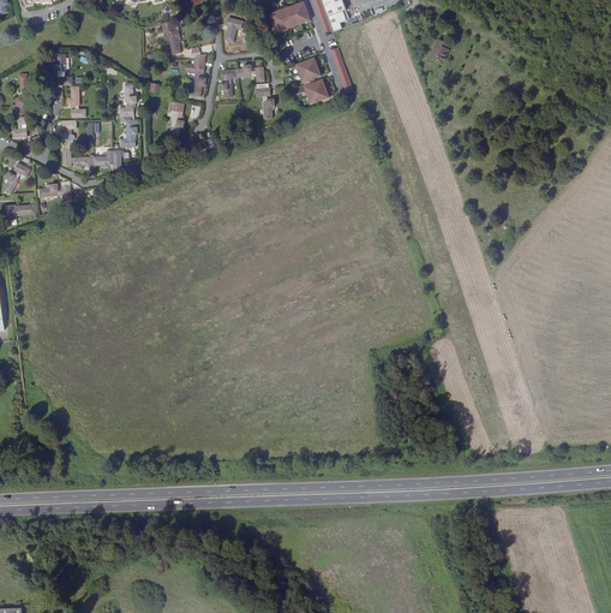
[(310,0),(323,34),(330,31),(318,0),(310,0)]
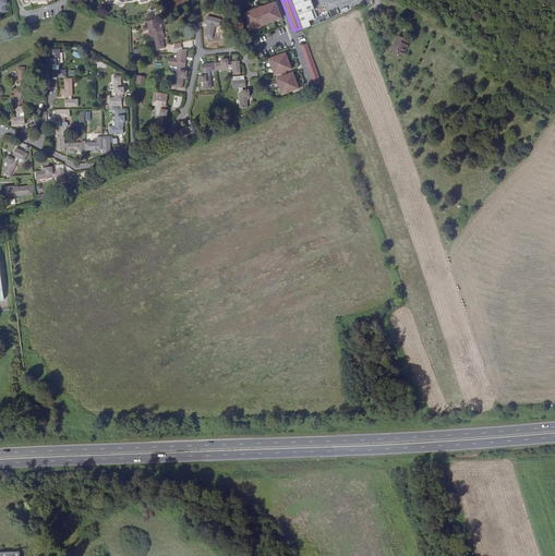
[(292,0),(303,28),(312,25),(310,21),(315,19),(312,10),(315,9),(312,0),(292,0)]
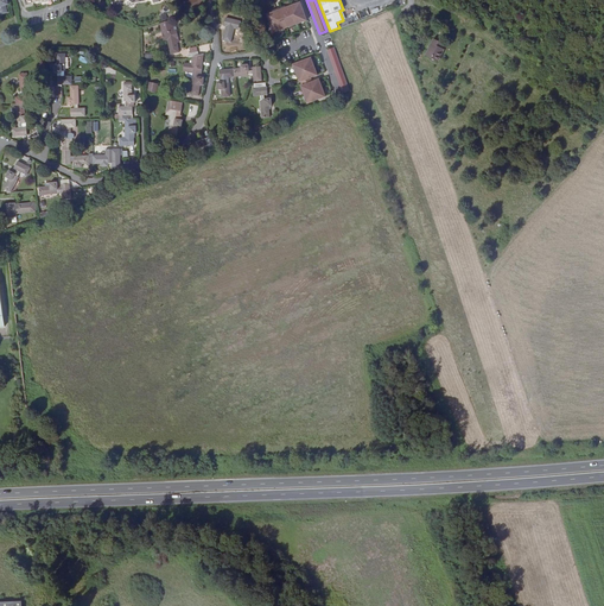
[(298,4),(265,17),(271,35),(304,23),(298,4)]
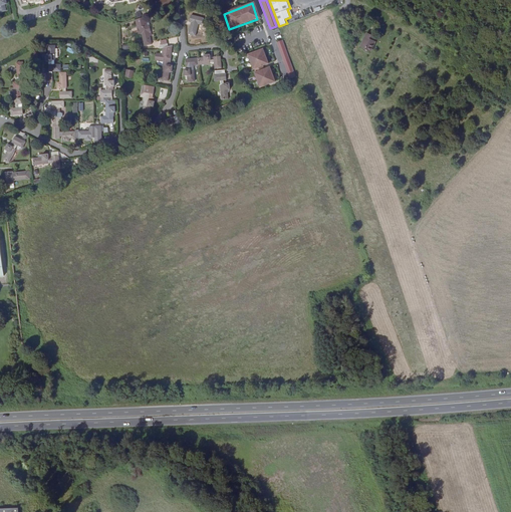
[(196,24),(199,24),(200,17),(189,14),(187,22),(189,22),(186,34),(193,36),(196,24)]
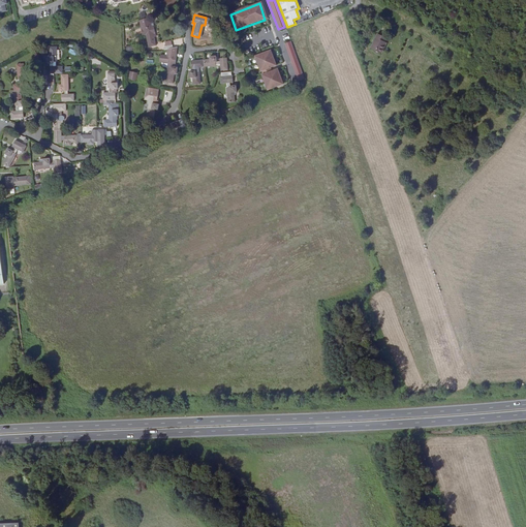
[(152,32),(154,32),(152,25),(140,27),(142,34),(144,34),(147,47),(154,44),(152,32)]
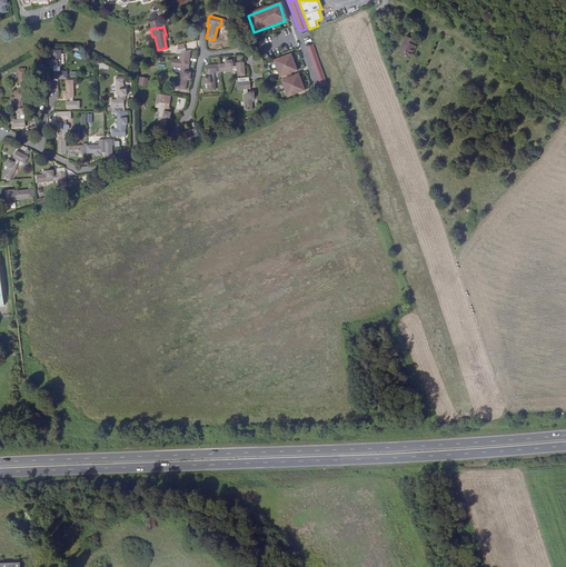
[(401,33),(396,49),(409,55),(414,42),(410,41),(413,38),(401,33)]
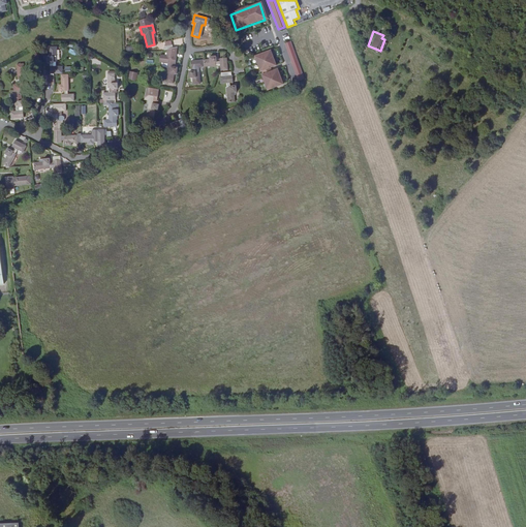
[(303,79),(289,41),(283,43),(297,82),(303,79)]
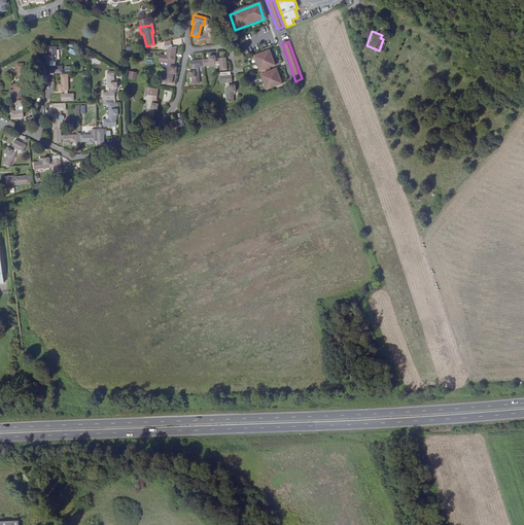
[(173,63),(175,47),(170,47),(170,44),(161,45),(162,49),(168,48),(167,55),(162,54),(161,62),(167,63),(166,67),(165,67),(163,78),(170,79),(171,73),(174,73),(175,67),(169,66),(170,63),(173,63)]
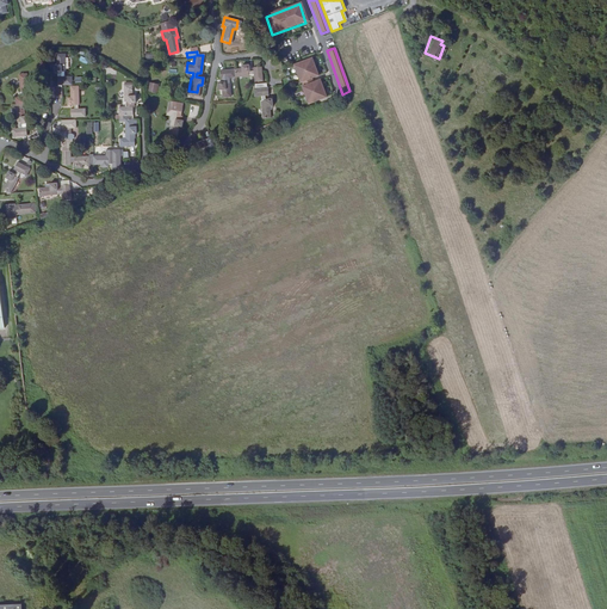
[(64,69),(67,69),(66,53),(56,53),(57,63),(54,63),(54,71),(61,71),(61,75),(57,75),(57,82),(72,82),(72,74),(64,74),(64,69)]
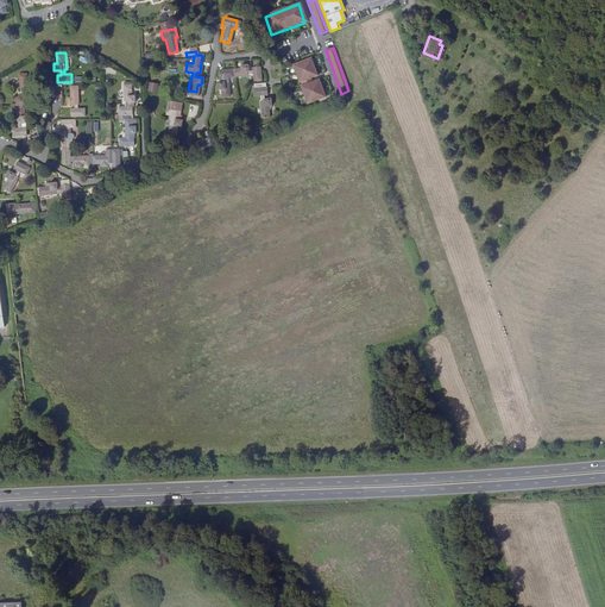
[(309,60),(291,67),(297,83),(298,83),(301,87),(298,88),(306,105),(323,99),(316,81),(310,83),(306,86),(304,81),(308,80),(315,77),(309,60)]
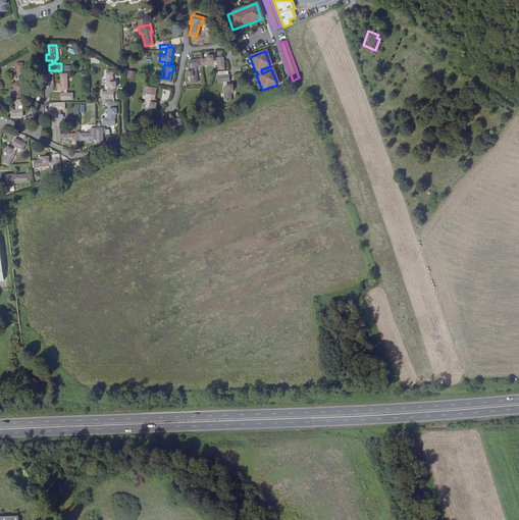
[(215,70),(223,69),(222,57),(214,58),(214,61),(210,61),(210,55),(205,56),(205,59),(187,61),(187,67),(191,67),(191,71),(185,71),(186,78),(188,78),(189,84),(196,84),(195,71),(194,71),(194,67),(210,66),(210,64),(215,64),(215,70)]
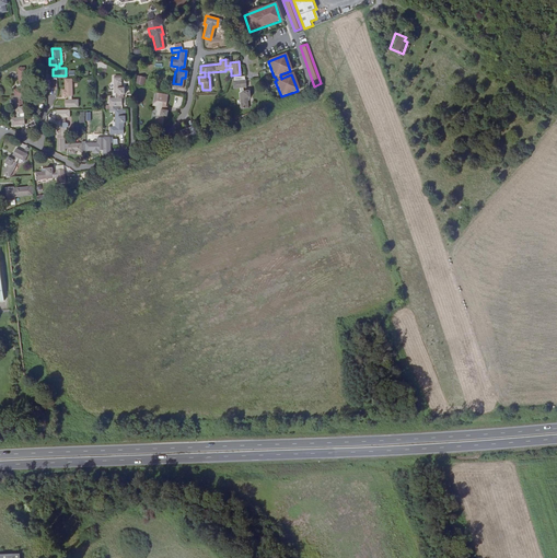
[(11,118),(12,126),(24,124),(24,116),(21,116),(20,113),(26,112),(25,105),(22,105),(21,95),(25,95),(24,86),(21,88),(21,83),(26,83),(26,77),(23,77),(22,67),(13,68),(15,83),(16,83),(18,88),(12,89),(14,113),(16,112),(16,117),(11,118)]
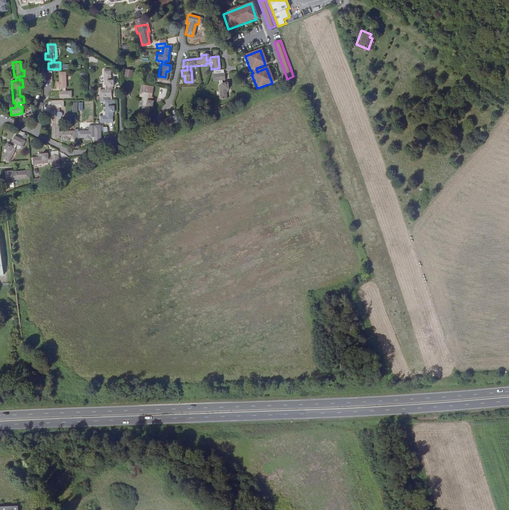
[(122,77),(131,79),(132,71),(124,69),(122,77)]
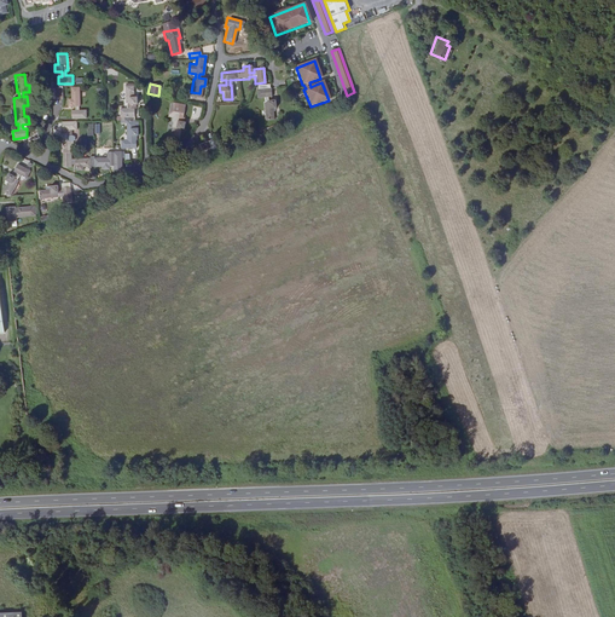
[(270,88),(268,88),(268,84),(260,85),(260,88),(255,88),(255,98),(262,97),(262,103),(261,103),(262,120),(272,119),(271,108),(274,108),(273,101),(266,101),(266,97),(270,97),(270,88)]
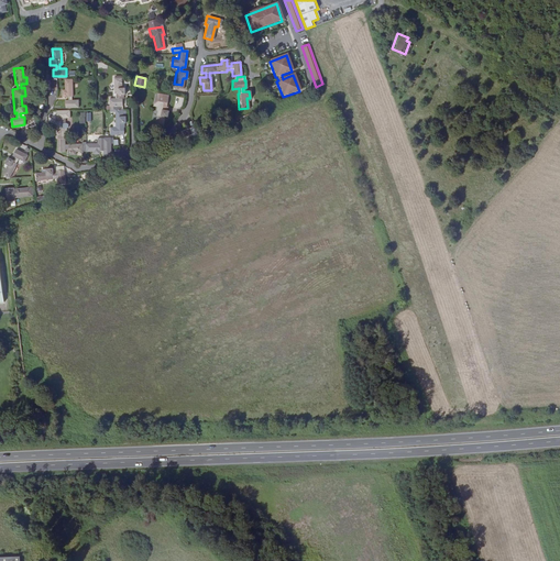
[(124,88),(122,88),(121,77),(113,77),(113,94),(116,94),(116,98),(109,99),(109,107),(114,107),(114,122),(116,122),(117,128),(110,128),(110,136),(123,135),(123,127),(123,123),(125,123),(125,117),(122,117),(122,97),(123,97),(123,94),(124,94),(124,88)]
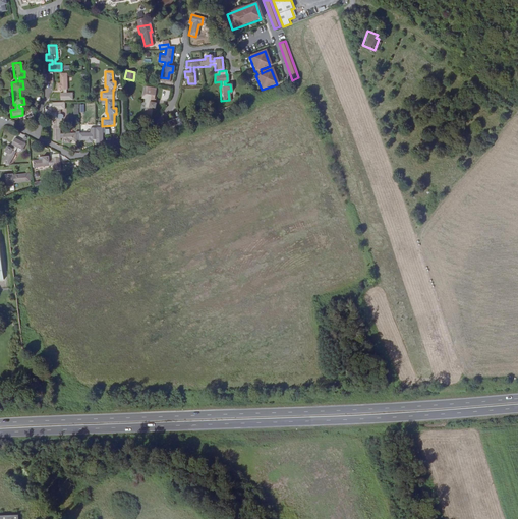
[(66,88),(67,89),(67,72),(59,72),(59,82),(57,82),(57,89),(60,89),(60,99),(72,99),(72,91),(66,92),(66,88)]
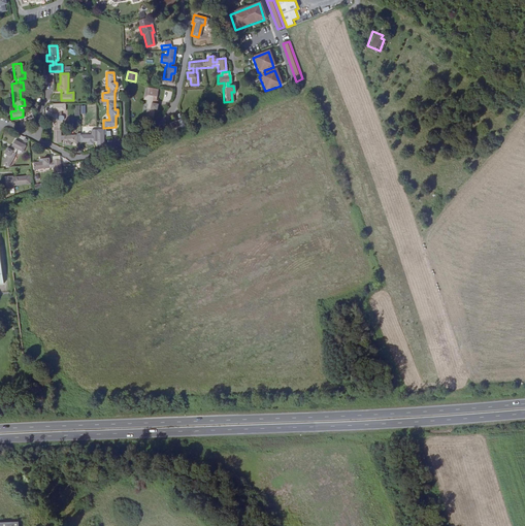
[(152,97),(155,98),(157,87),(150,86),(150,89),(143,88),(142,96),(150,97),(149,101),(148,101),(144,116),(152,117),(154,107),(156,108),(157,102),(152,101),(152,97)]
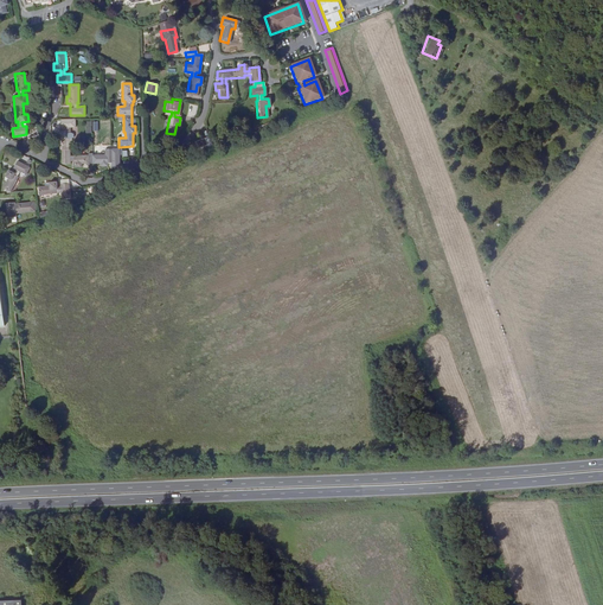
[(68,128),(75,127),(75,119),(61,119),(61,128),(64,128),(64,132),(58,132),(58,139),(62,139),(62,165),(70,165),(70,160),(74,160),(74,167),(81,167),(81,164),(100,164),(100,166),(107,166),(107,159),(111,159),(111,163),(120,163),(119,148),(110,148),(111,155),(107,155),(107,154),(74,155),(74,157),(70,157),(70,133),(68,133),(68,128)]
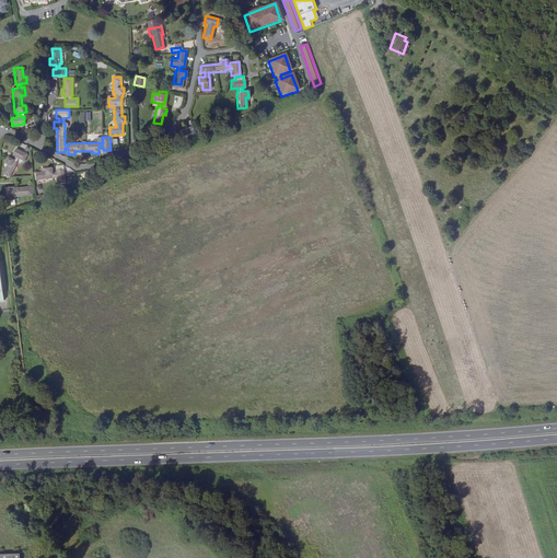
[(190,137),(195,135),(192,126),(178,130),(181,138),(189,135),(190,137)]
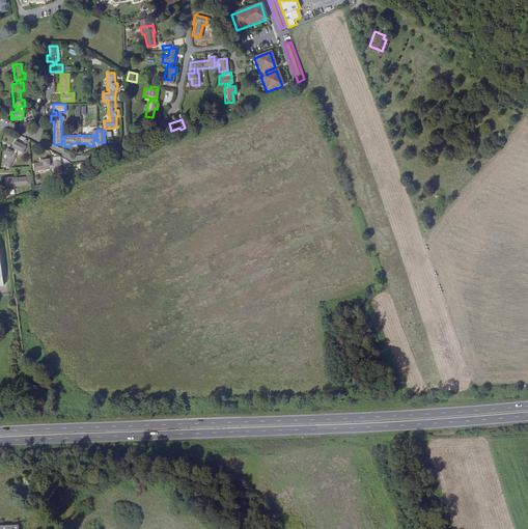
[(19,150),(23,152),(26,146),(16,140),(10,148),(8,147),(5,155),(7,156),(3,164),(9,167),(19,150)]
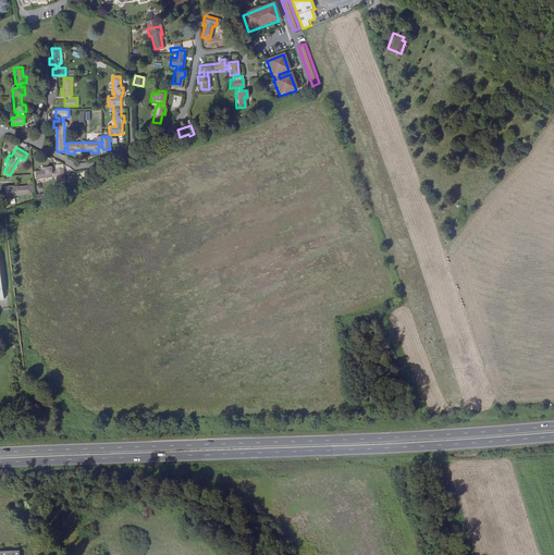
[(57,181),(64,180),(63,167),(56,168),(56,172),(52,172),(52,165),(45,167),(45,170),(35,171),(36,179),(51,176),(51,175),(57,174),(57,181)]
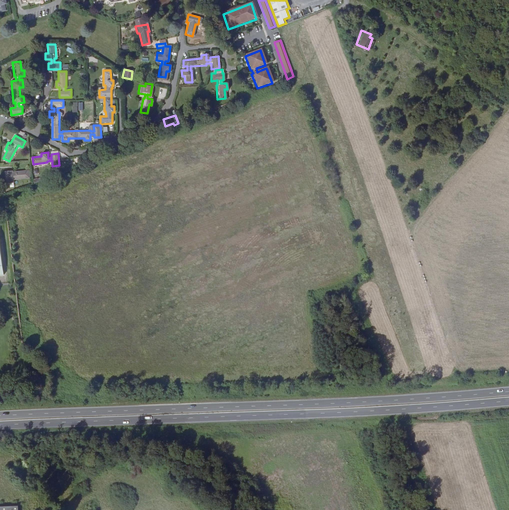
[(13,179),(29,177),(29,169),(12,171),(12,170),(4,170),(5,183),(13,182),(13,179)]
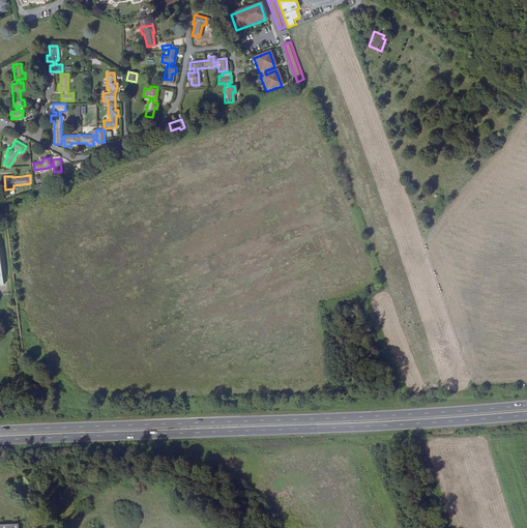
All buildings are outlined.
